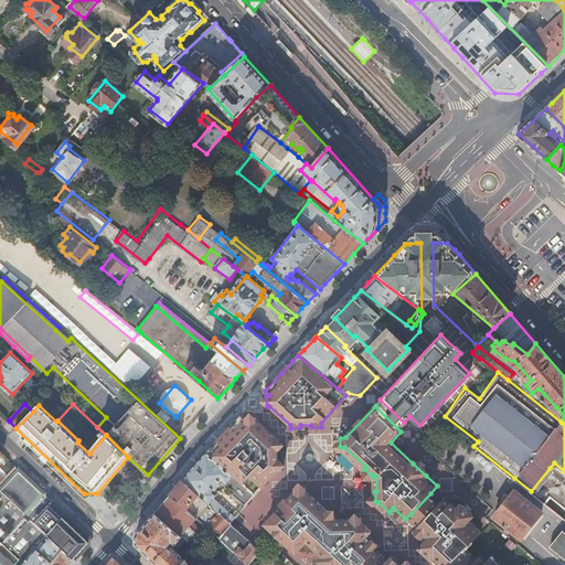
[(237,420),(208,452),(254,494),(255,496),(266,482),(262,479),(268,471),(273,475),(279,469),(281,468),(280,460),(278,460),(278,449),(280,448),(280,439),(276,439),(255,420),(255,417),(246,417),(245,420),(241,417),(237,420)]
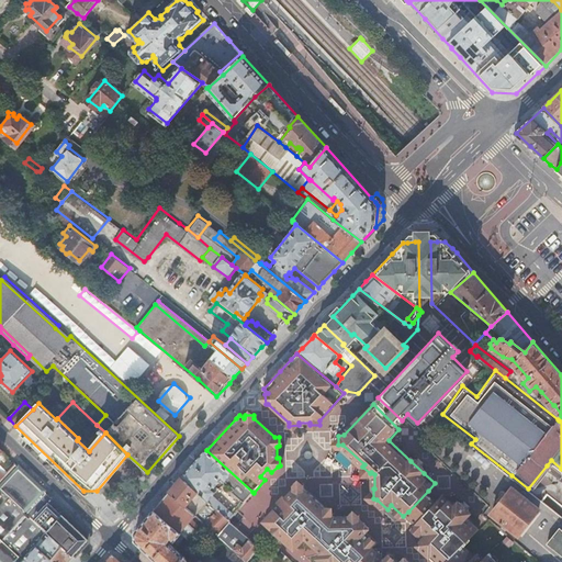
[(194,464),(182,479),(229,521),(235,515),(214,496),(217,492),(214,490),(223,480),(235,491),(233,493),(245,504),(255,493),(254,493),(253,492),(206,450),(194,464)]
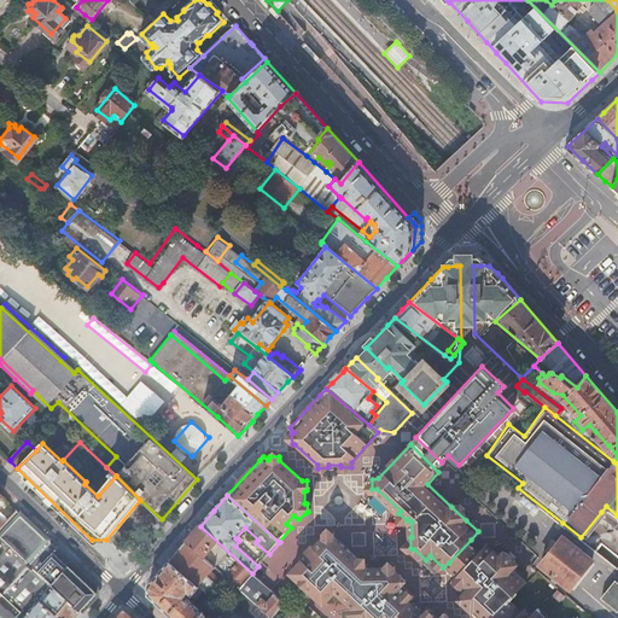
[(452,507),(466,520),(470,516),(456,502),(452,507)]
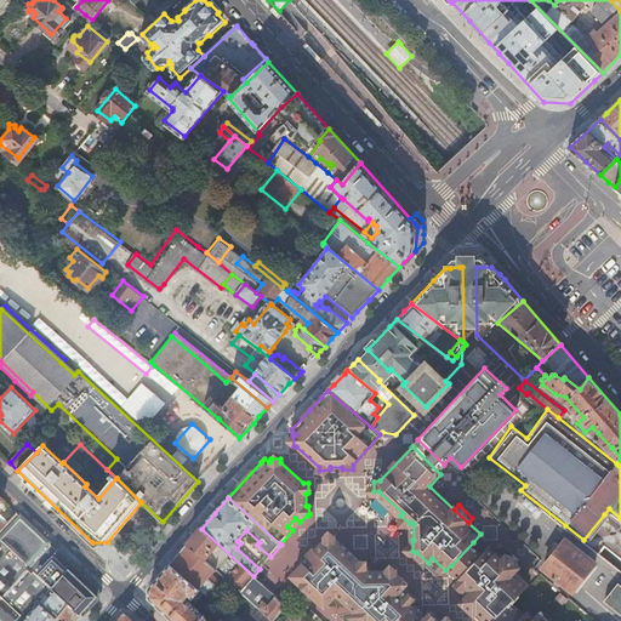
[(620,518),(609,508),(604,514),(620,527),(620,518)]
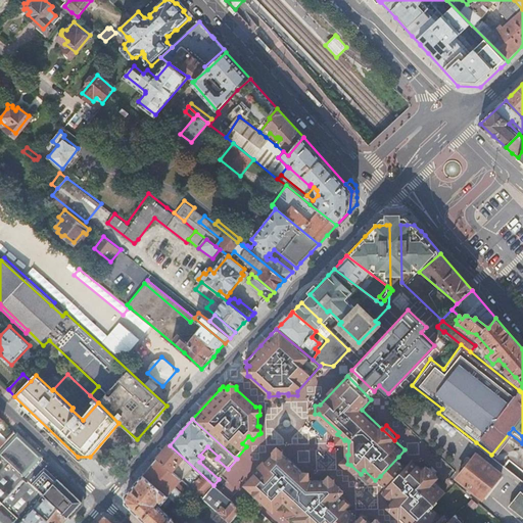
[(0,504),(27,477),(40,464),(43,460),(13,430),(6,438),(3,441),(4,442),(0,446),(0,504)]
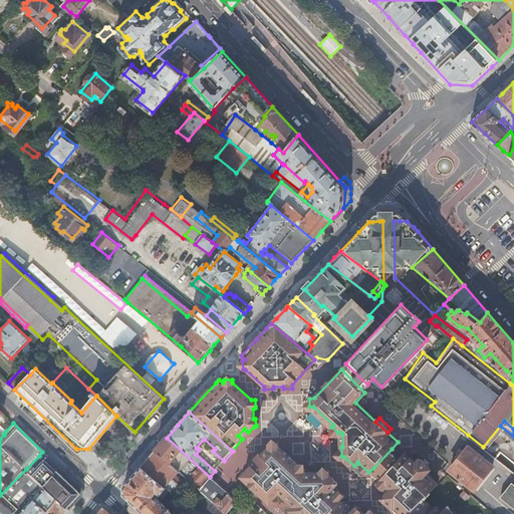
[(244,429),(238,436),(242,439),(248,432),(244,429)]
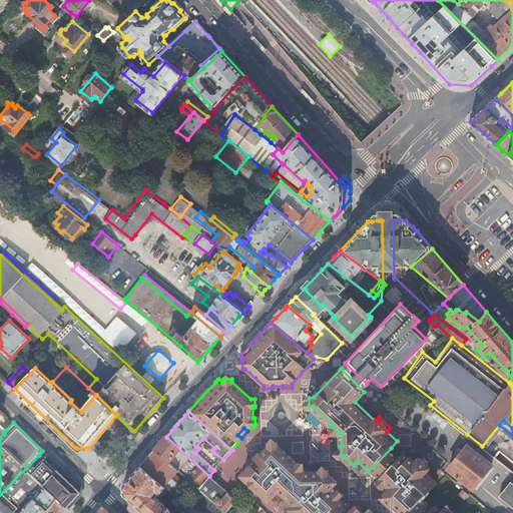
[(159,445),(155,450),(176,469),(191,482),(200,490),(225,512),(236,500),(228,493),(225,490),(216,482),(209,476),(166,437),(159,445)]
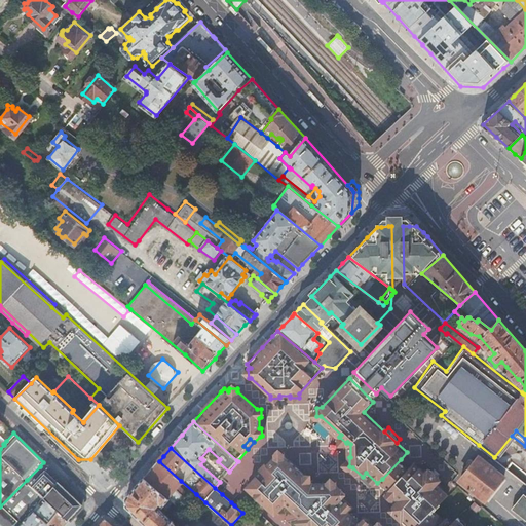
[(275,456),(249,485),(276,513),(287,502),(302,517),(311,525),(336,525),(349,513),(353,508),(343,497),(346,494),(336,484),(336,480),(327,481),(327,482),(312,482),(311,481),(312,479),(306,473),(304,474),(284,455),(284,451),(275,451),(275,456)]
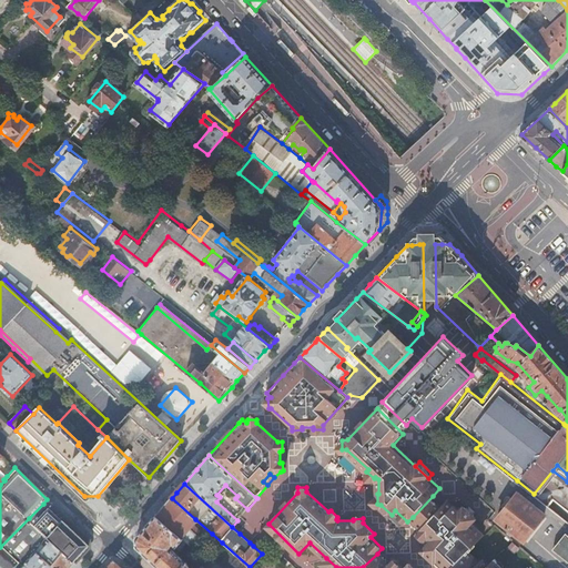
[(545,514),(518,492),(498,516),(524,539),(545,514)]
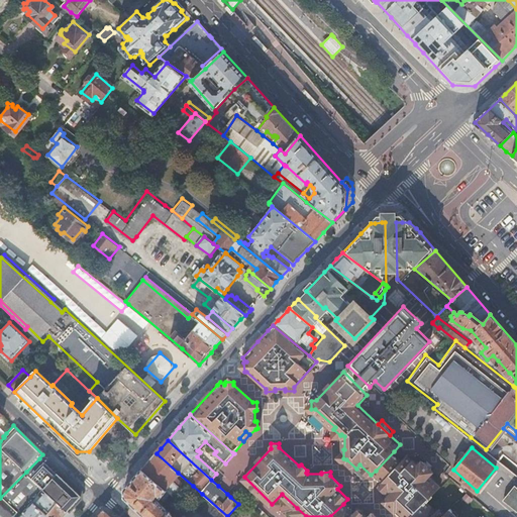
[(394,451),(376,471),(378,473),(386,480),(404,460),(396,452),(394,451)]
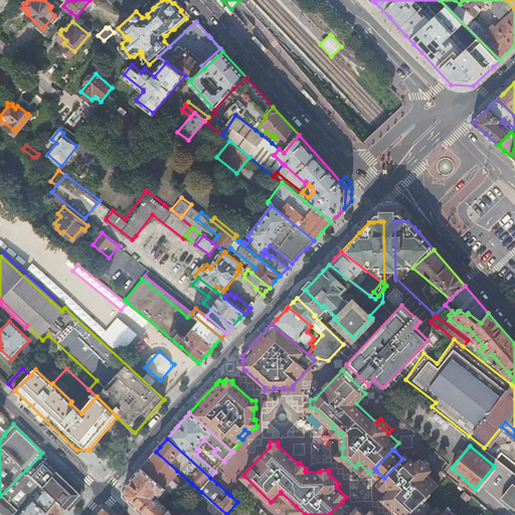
[(174,475),(177,471),(156,452),(145,463),(141,468),(163,487),(169,493),(171,494),(178,485),(178,484),(180,481),(174,475)]
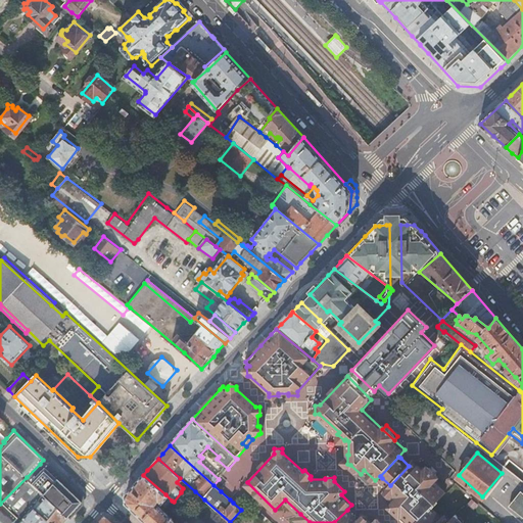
[(409,466),(390,485),(386,490),(395,500),(390,506),(408,522),(414,522),(431,506),(446,490),(436,480),(425,470),(415,460),(409,466)]
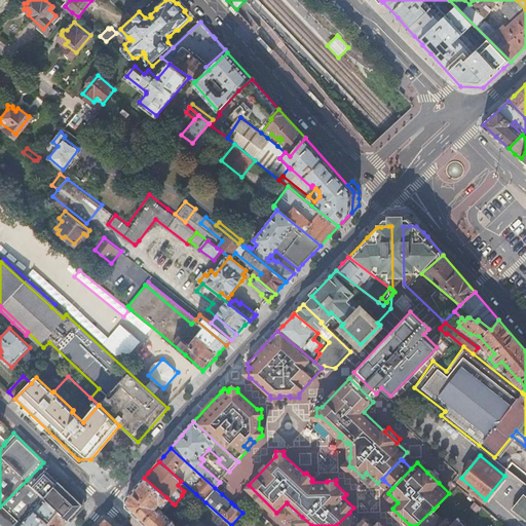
[(27,480),(45,496),(44,497),(68,520),(82,505),(83,499),(49,466),(44,471),(40,466),(27,480)]
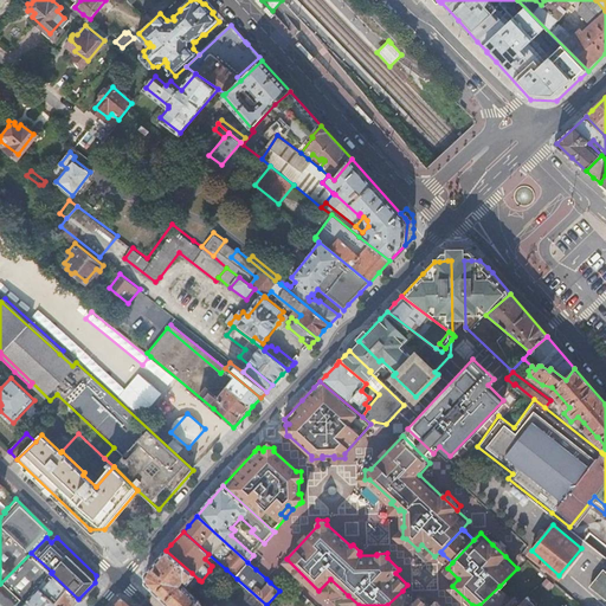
[(492,545),(505,556),(509,552),(497,540),(492,545)]
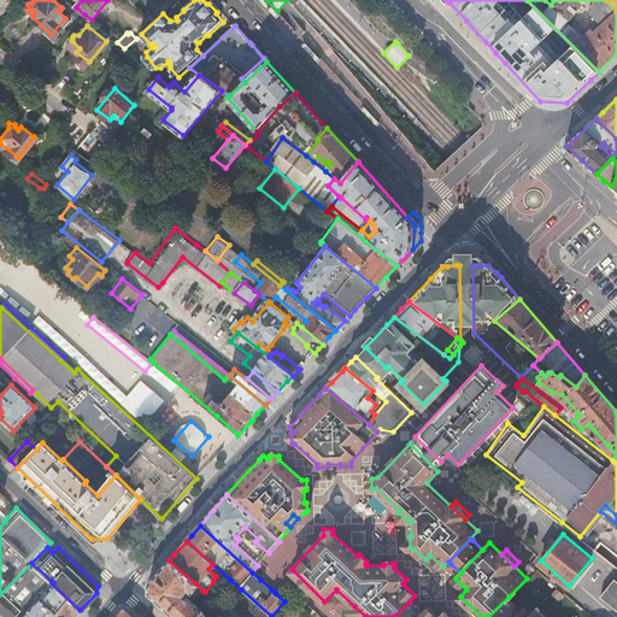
[(151,582),(147,586),(147,589),(147,593),(172,616),(197,616),(203,611),(186,595),(189,591),(197,597),(203,591),(195,583),(169,560),(165,564),(163,568),(151,582)]
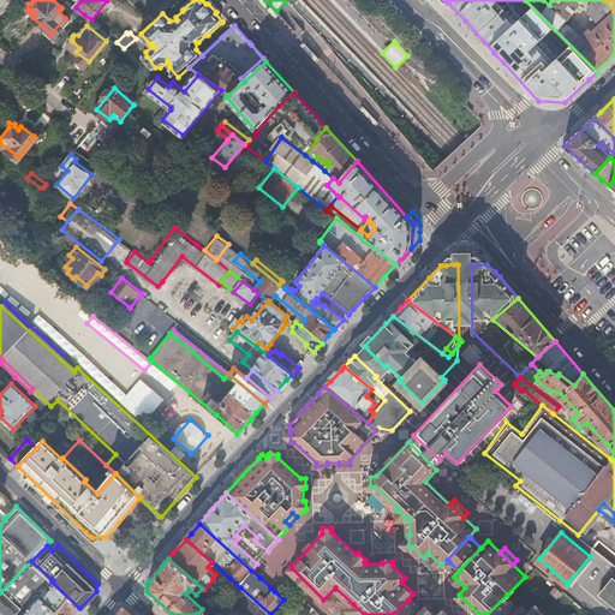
[(31,561),(0,592),(0,613),(3,614),(60,614),(40,597),(52,581),(53,580),(31,561)]
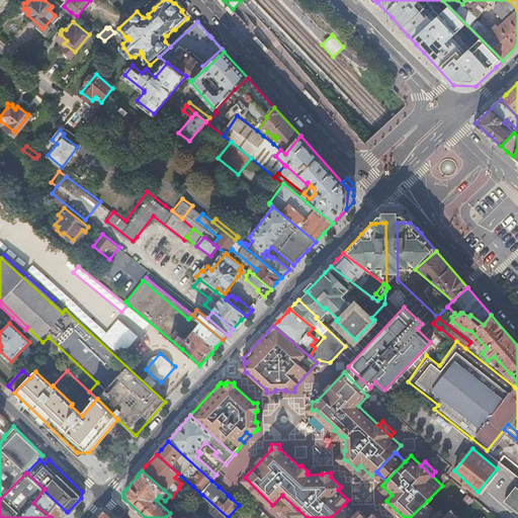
[(236,487),(227,479),(219,487),(228,495),(236,487)]
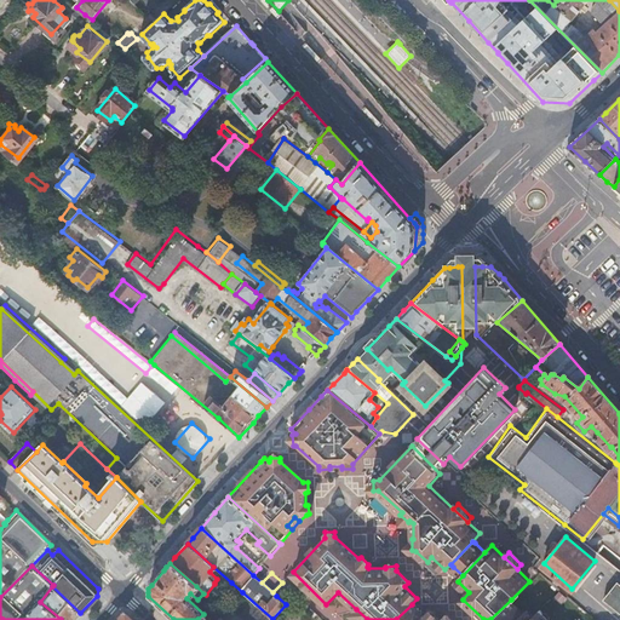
[(619,577),(604,596),(619,608),(619,577)]
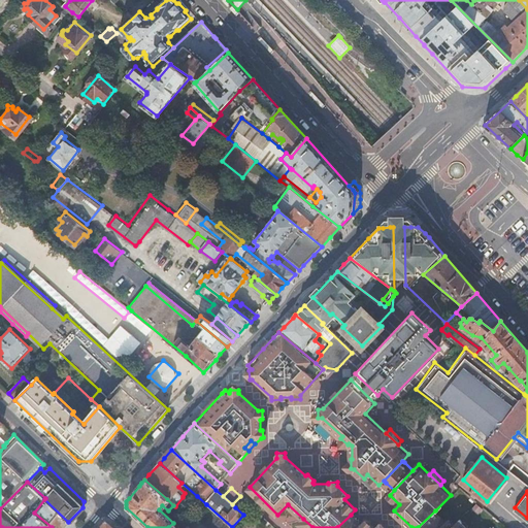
[(34,513),(52,527),(63,527),(68,522),(44,499),(34,513)]
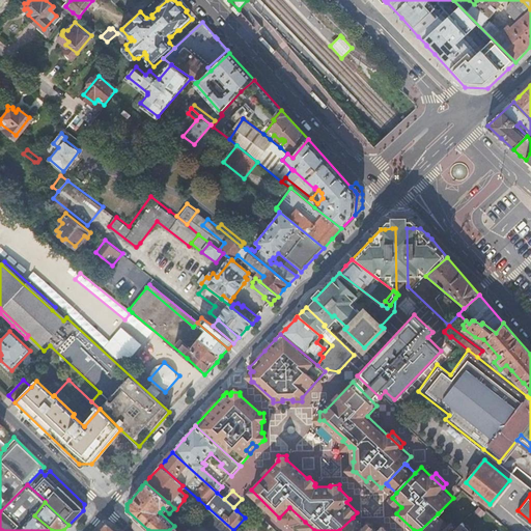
[(197,520),(208,530),(233,530),(207,507),(197,520)]
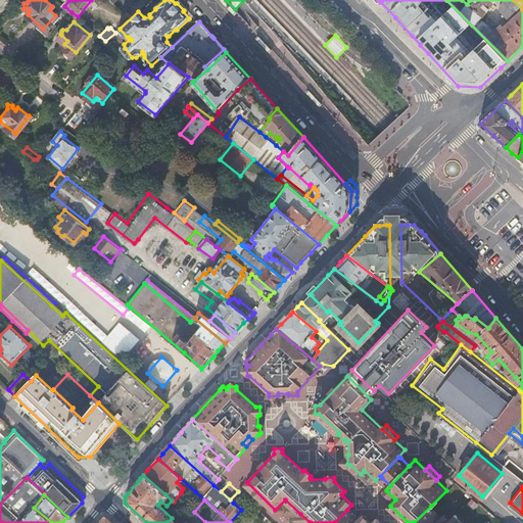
[(431,506),(414,522),(423,522),(436,511),(431,506)]
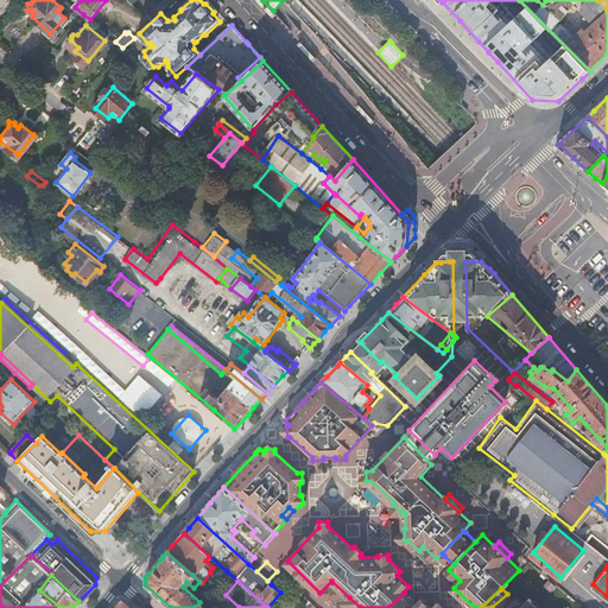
[(404,593),(388,607),(412,607),(416,605),(407,596),(404,593)]
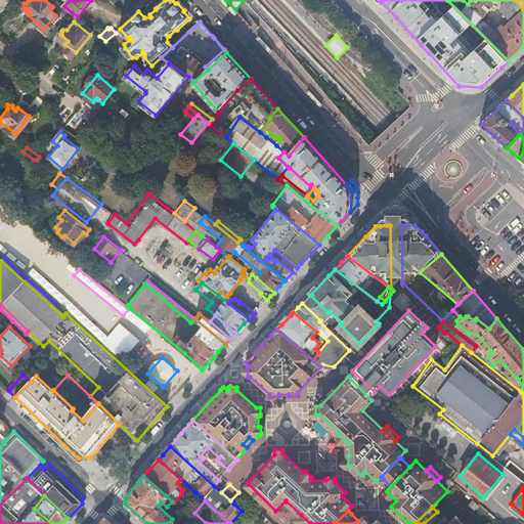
[(467,523),(462,519),(456,523),(455,523),(450,518),(447,522),(437,512),(424,523),(467,523)]
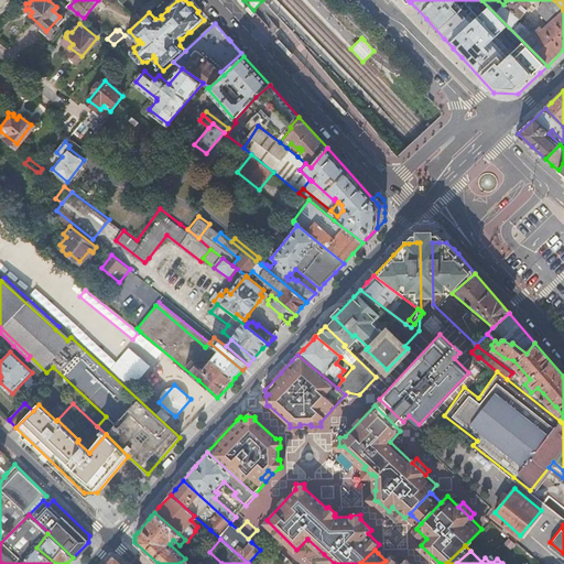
[(320,560),(324,563),(334,563),(324,554),(320,560)]
